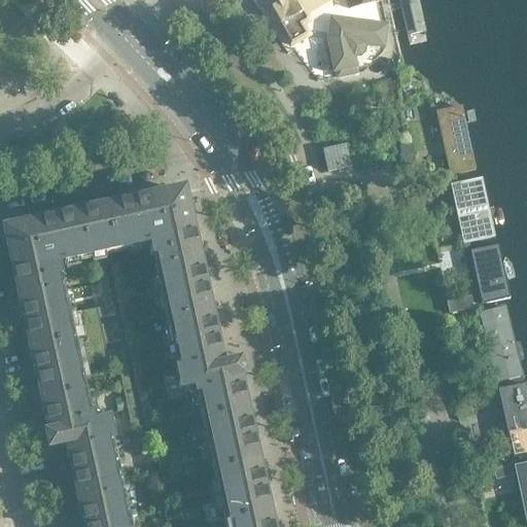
[(303,20),(306,6),(315,0),(268,0),(288,35),(303,20)]
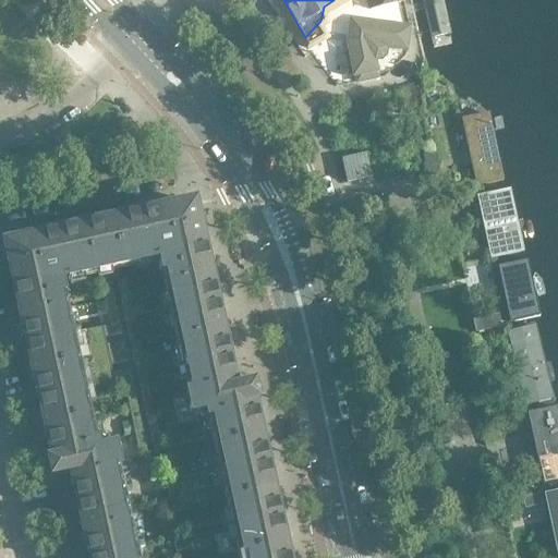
[(451,41),(443,0),(421,0),(431,46),(451,41)]
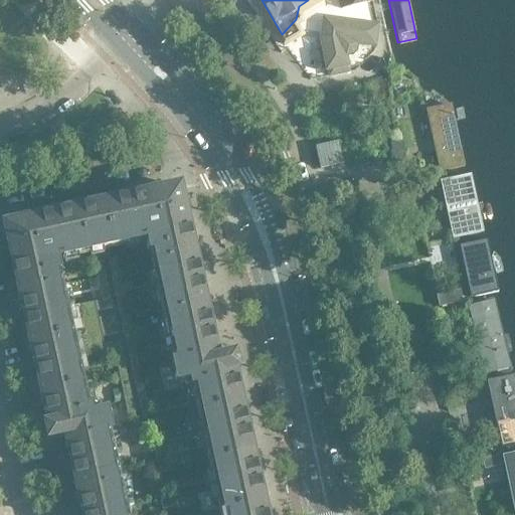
[(375,43),(378,22),(316,15),(315,23),(320,24),(318,36),(327,66),(329,66),(330,72),(347,67),(346,61),(347,60),(343,46),(352,41),(375,43)]
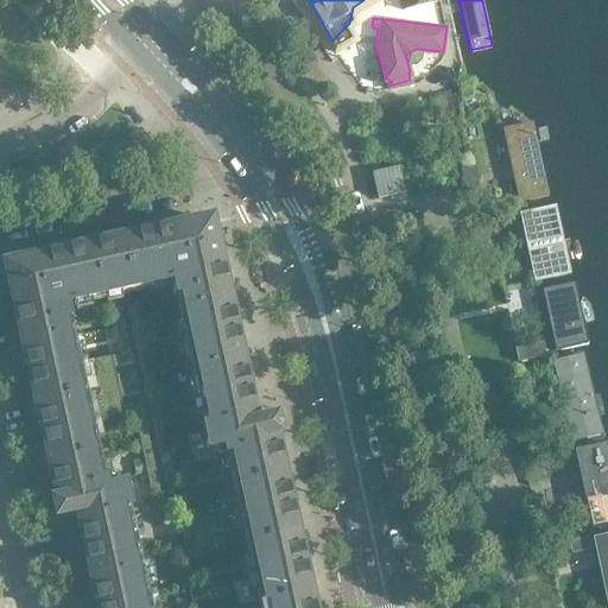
[(501,130),(518,206),(550,198),(533,122),(501,130)]
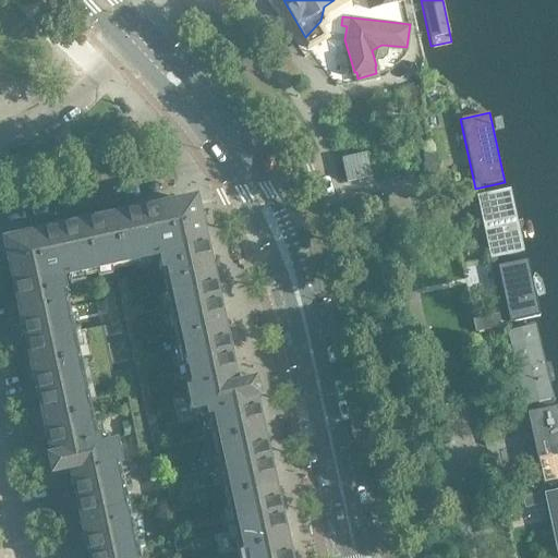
[(372,178),(366,154),(341,159),(347,183),(372,178)]
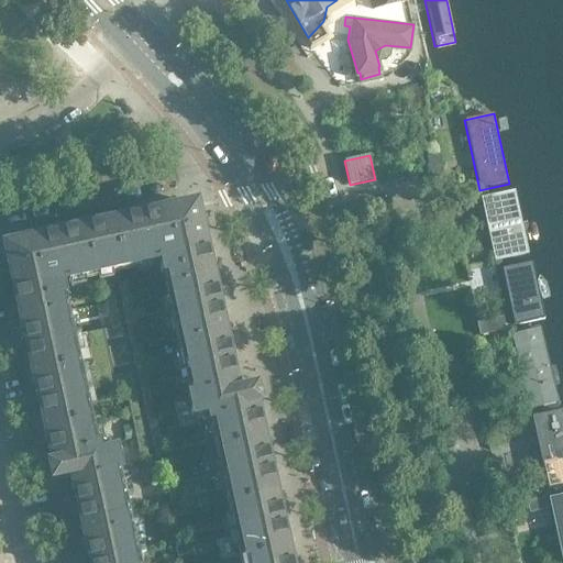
[(483,197),(497,264),(530,257),(516,190),(483,197)]
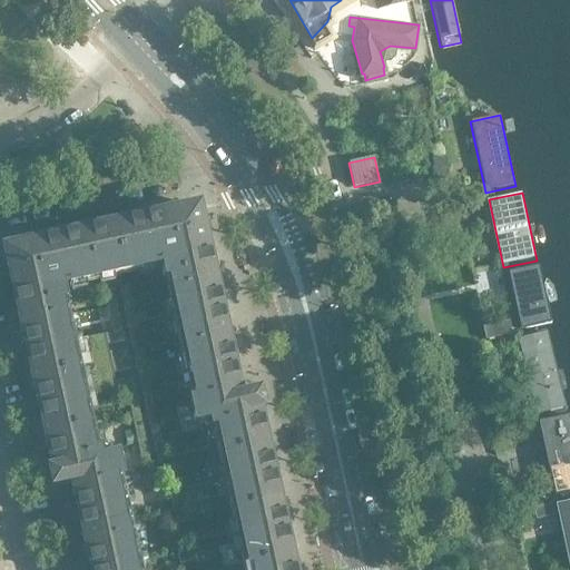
[(212,272),(197,208),(180,212),(180,210),(170,213),(177,244),(169,246),(172,256),(165,258),(166,258),(173,291),(215,282),(213,272),(212,272)]
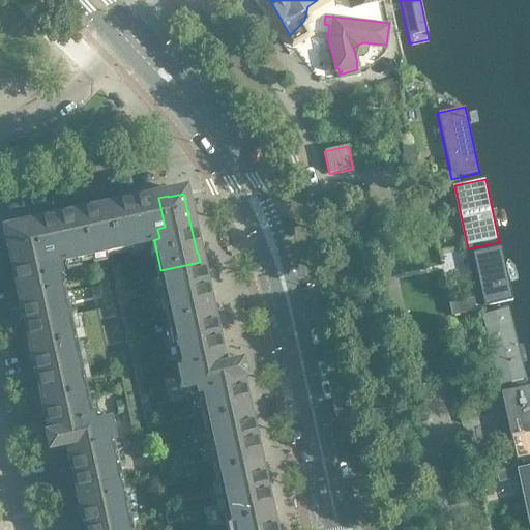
[(159,238),(157,229),(165,227),(158,198),(149,200),(149,201),(68,218),(38,225),(37,225),(29,227),(35,256),(42,254),(45,264),(50,263),(51,263),(154,240),(153,240),(159,238)]
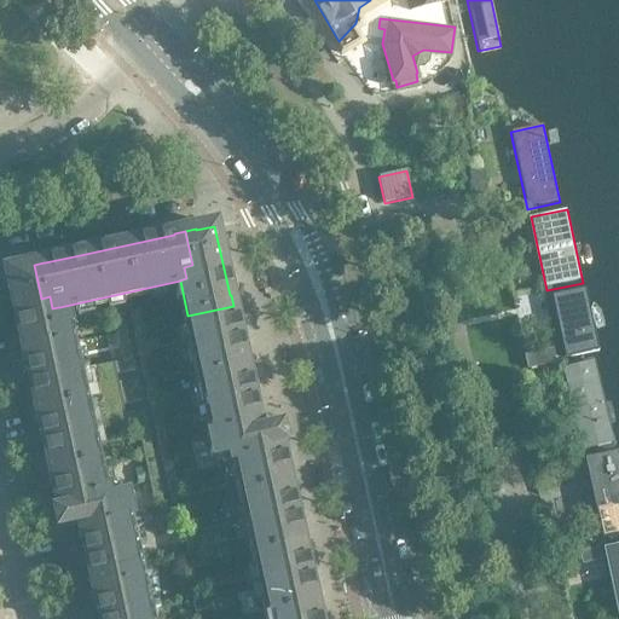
[(67,342),(59,307),(58,307),(52,308),(50,296),(41,299),(34,265),(23,267),(4,272),(19,342),(18,342),(21,353),(67,342)]
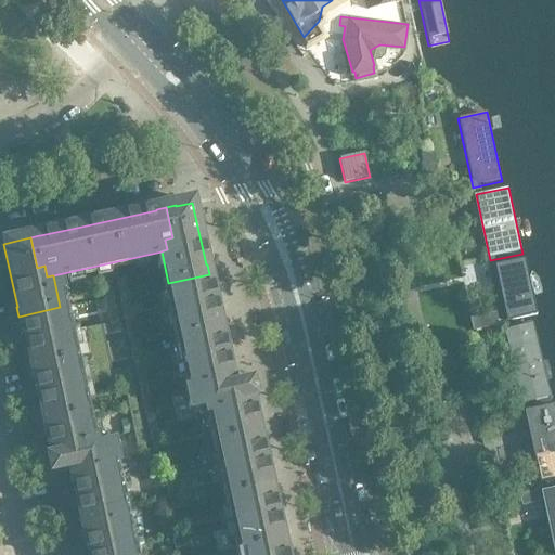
[(214,301),(210,284),(211,284),(209,274),(168,283),(163,284),(169,311),(214,301)]
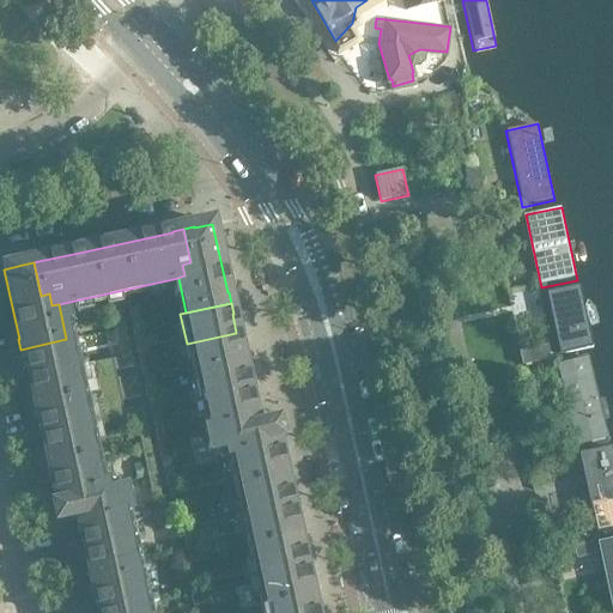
[(583,347),(572,305),(551,311),(563,353),(583,347)]
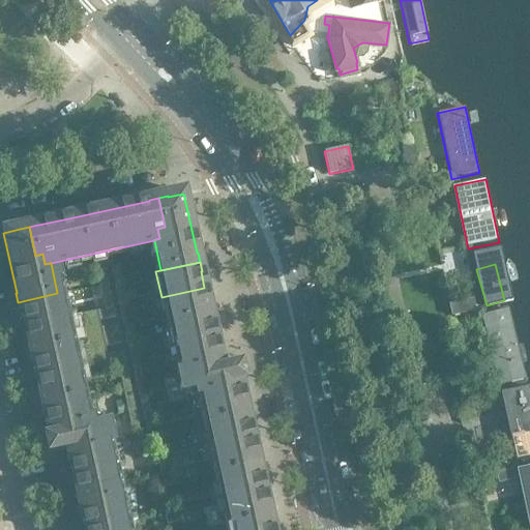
[(122,286),(121,280),(113,281),(114,288),(122,286)]
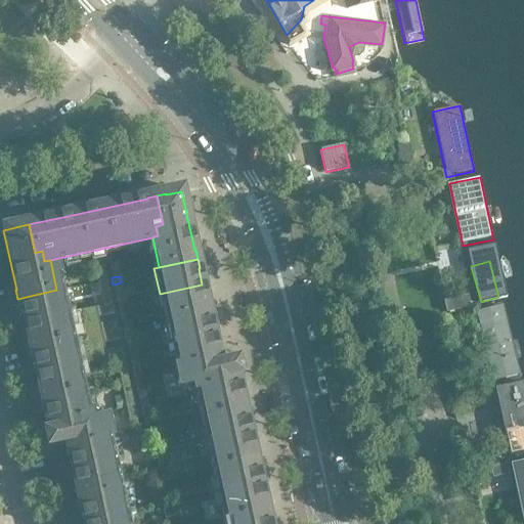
[(107,286),(105,279),(98,280),(99,288),(107,286)]
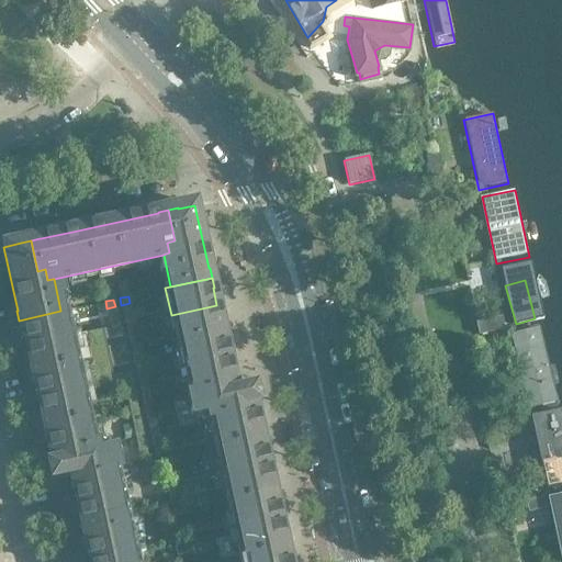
[(132,310),(130,303),(121,305),(123,312),(132,310)]
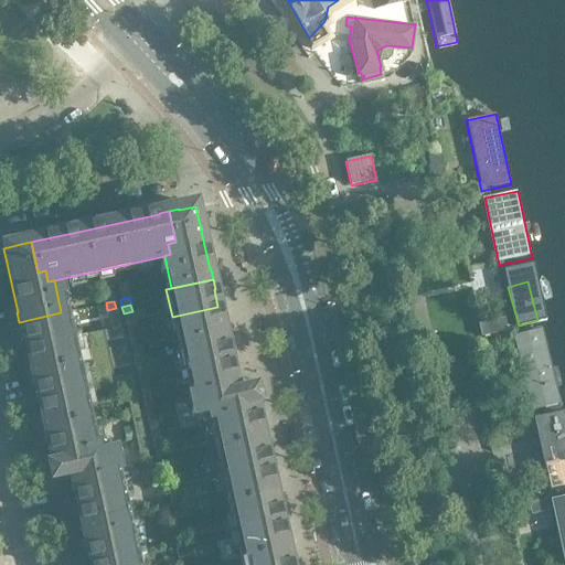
[(227,344),(225,334),(223,324),(222,324),(217,307),(172,317),(184,372),(230,362),(226,344),(227,344)]
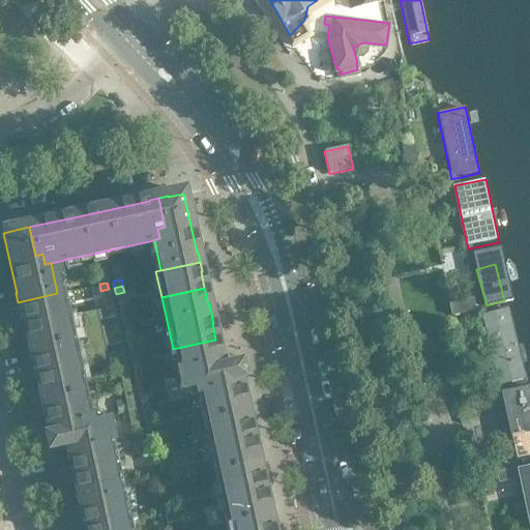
[(67,318),(61,292),(57,293),(18,302),(20,311),(21,311),(24,328),(67,318)]
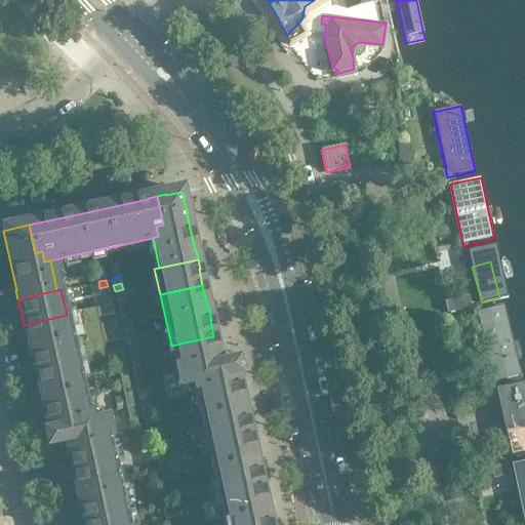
[(124,295),(123,289),(115,291),(116,297),(124,295)]
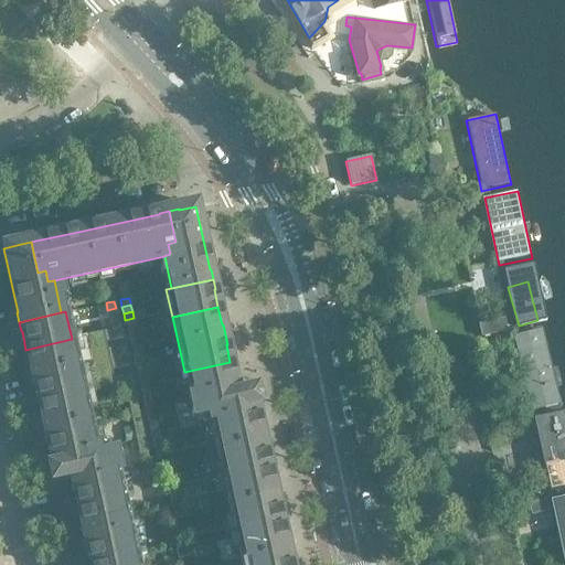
[(135,326),(134,318),(125,320),(127,327),(135,326)]
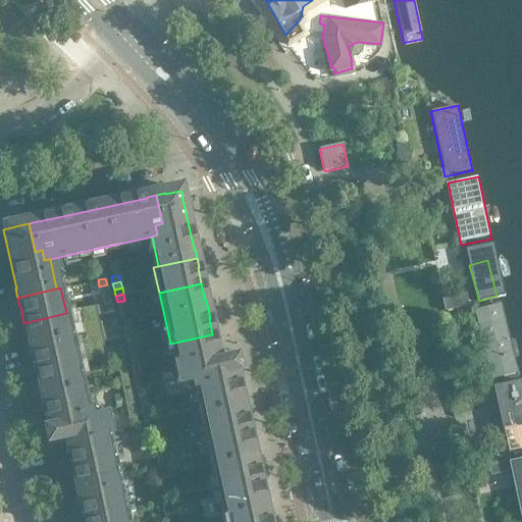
[(473,308),(490,384),(520,377),(503,301),(473,308)]
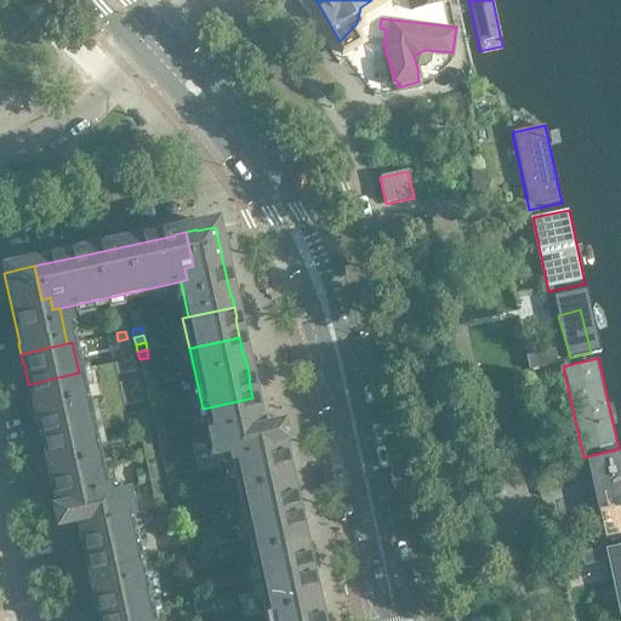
[(152,372),(151,365),(141,368),(142,375),(152,372)]
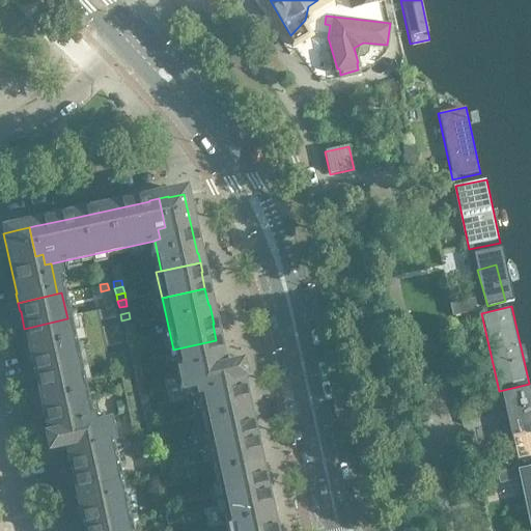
[(79,371),(67,318),(24,329),(28,345),(27,345),(31,364),(32,363),(35,381),(79,371)]
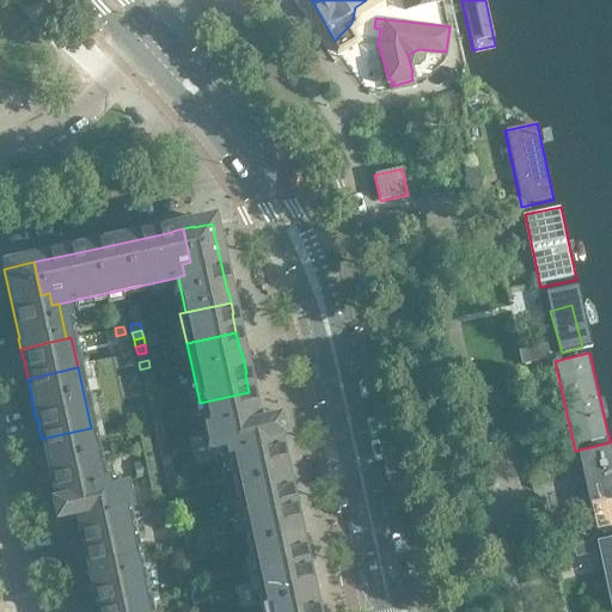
[(155,397),(154,390),(145,392),(147,399),(155,397)]
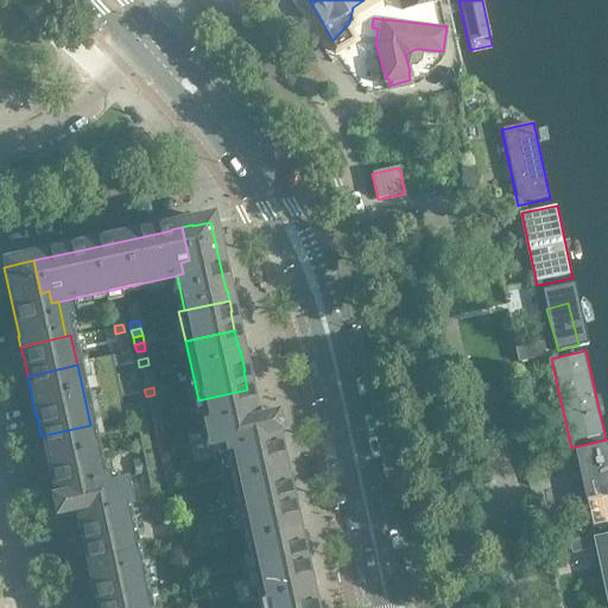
[(255,419),(253,409),(252,409),(247,390),(198,400),(204,430),(255,419)]
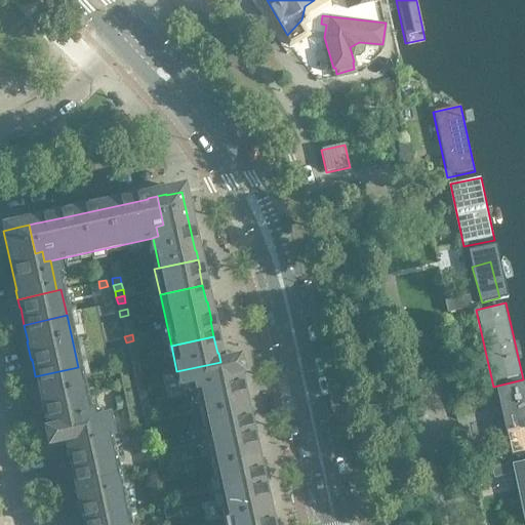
[(135,348),(133,340),(126,342),(127,349),(135,348)]
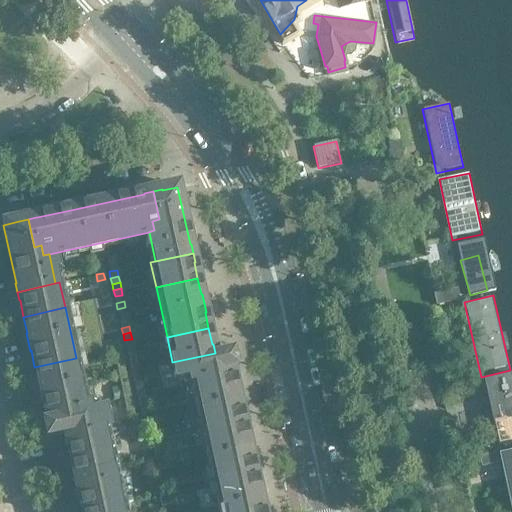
[(135,351),(133,345),(126,346),(127,353),(135,351)]
